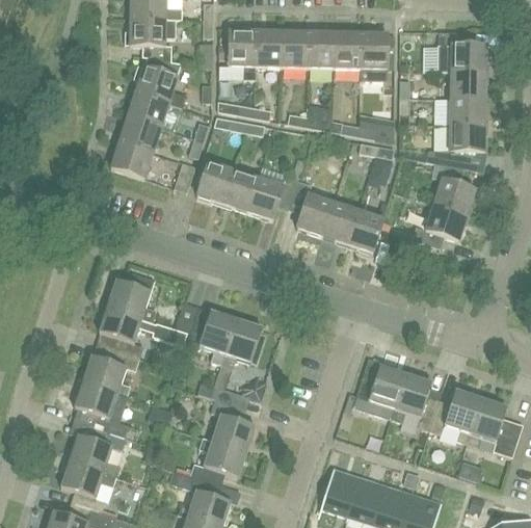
[(164,19),(164,0),(130,0),(130,19),(164,19)]
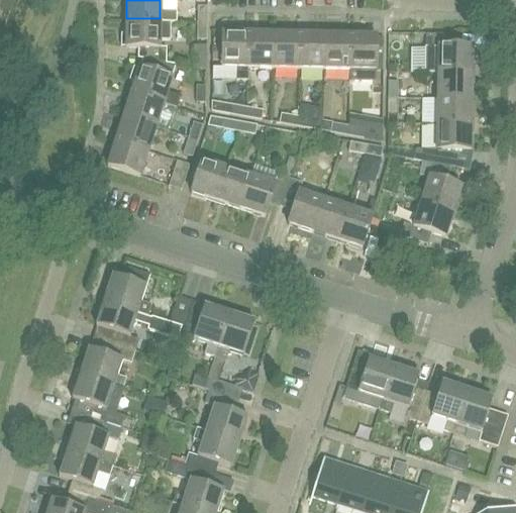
[(198,2),(198,19),(207,19),(207,2),(198,2)]
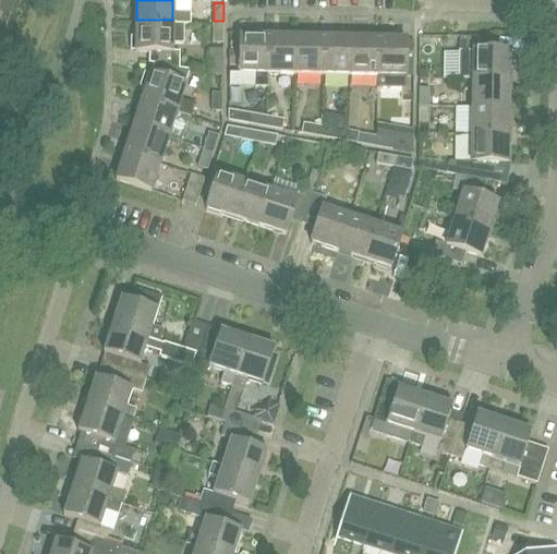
[(172,47),(172,40),(184,40),(184,21),(172,21),(172,20),(136,20),(136,46),(149,47),(149,60),(153,61),(180,65),(180,47),(172,47)]
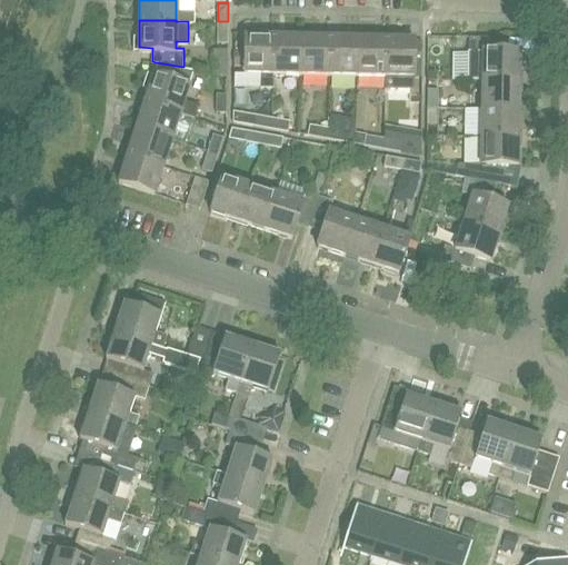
[(228,39),(228,21),(218,21),(218,38),(228,39)]
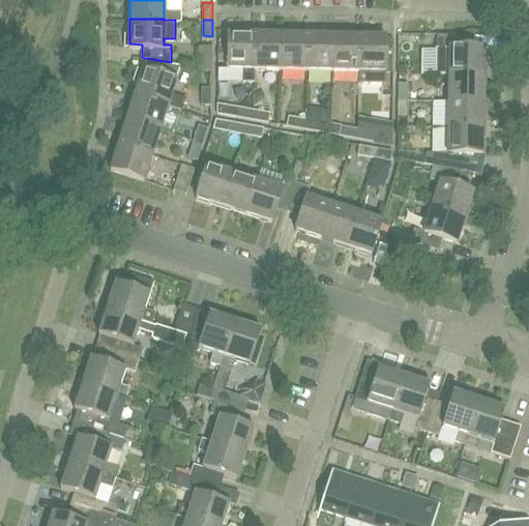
[(255,65),(256,30),(229,29),(228,65),(243,65),(243,80),(255,80),(255,65)]
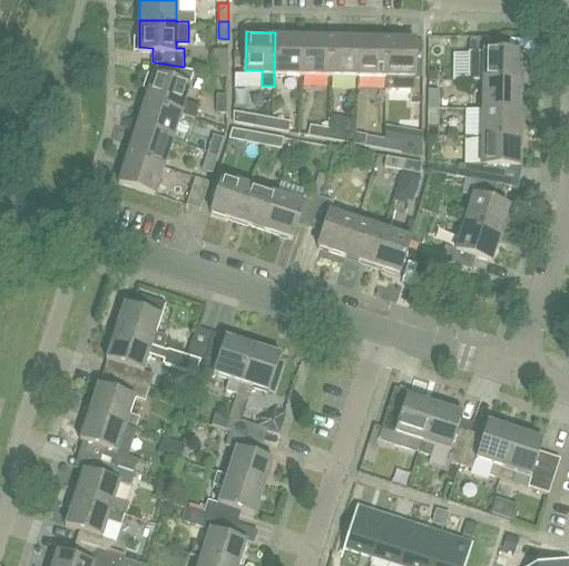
[(302,70),(303,32),(275,32),(274,70),(302,70)]
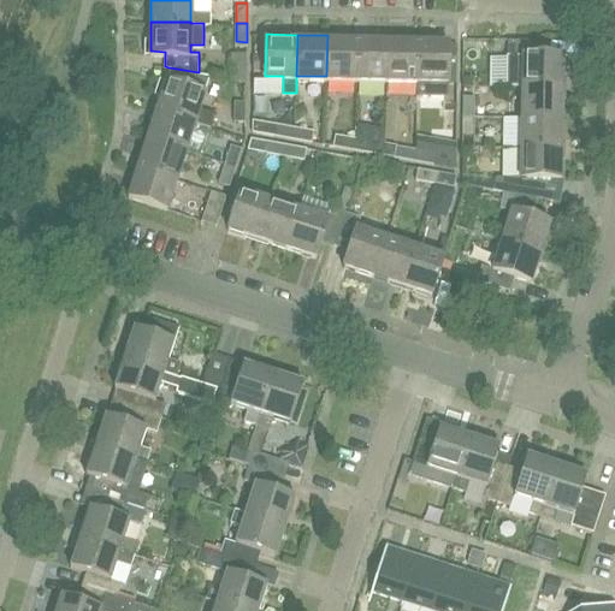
[(356,77),(358,36),(327,35),(326,76),(356,77)]
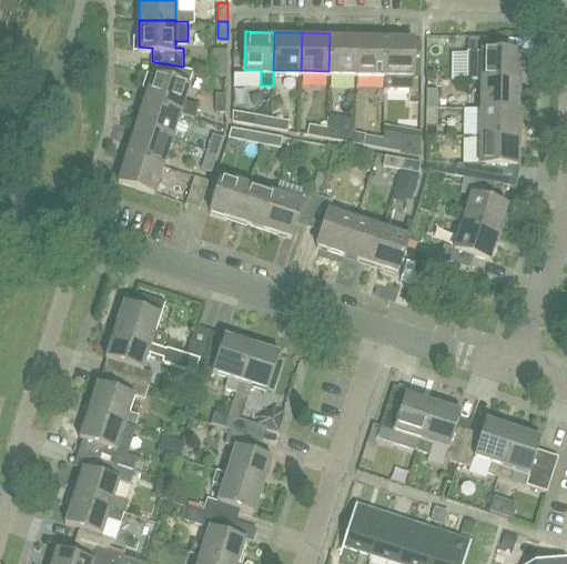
[(356,71),(357,33),(330,33),(328,71),(356,71)]
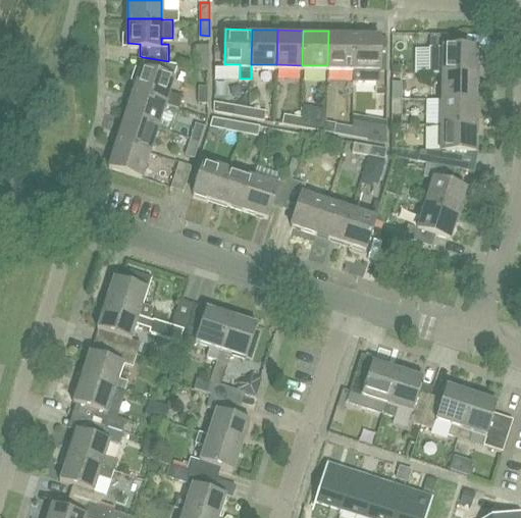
[(353,66),(354,32),(328,31),(327,65),(353,66)]
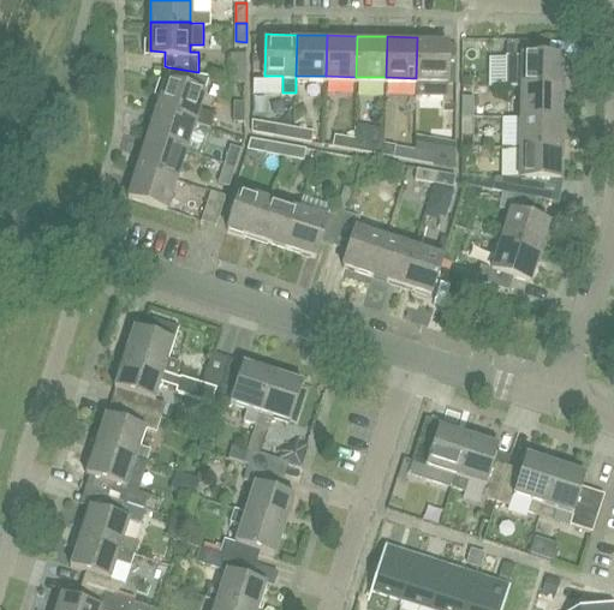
[(446,37),(417,37),(416,78),(446,78),(446,37)]
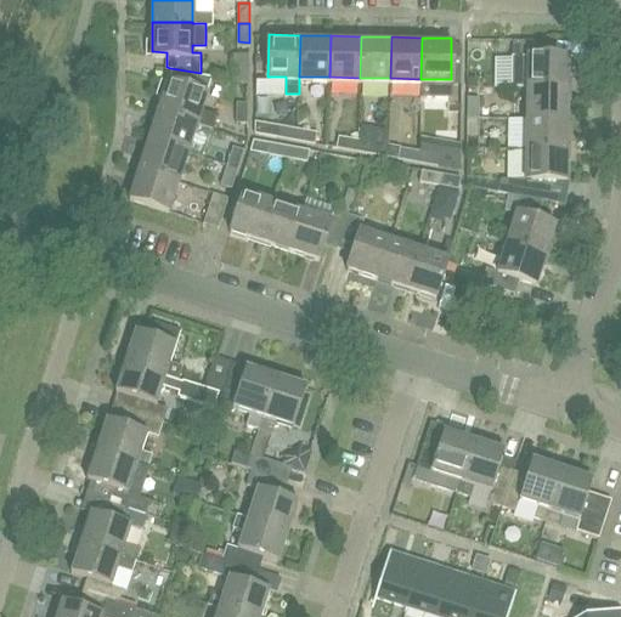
[(548,39),(517,39),(515,52),(526,52),(526,84),(566,84),(566,54),(548,54),(548,39)]
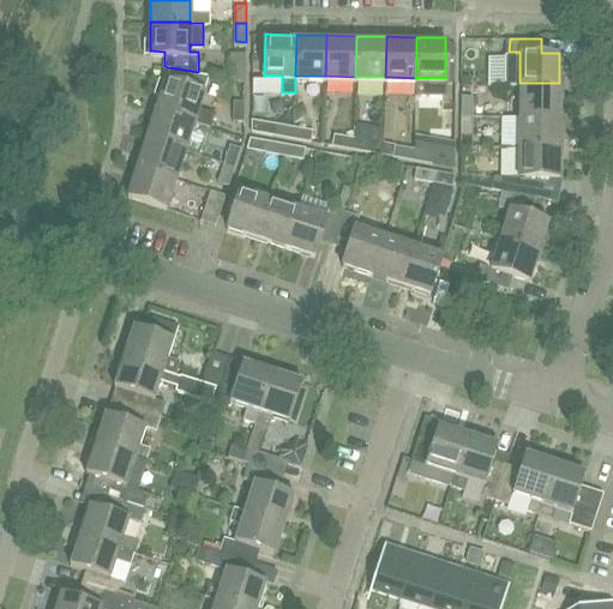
[(204,90),(198,88),(203,73),(198,72),(168,67),(164,78),(160,77),(155,90),(161,92),(155,108),(211,125),(215,112),(198,107),(204,90)]
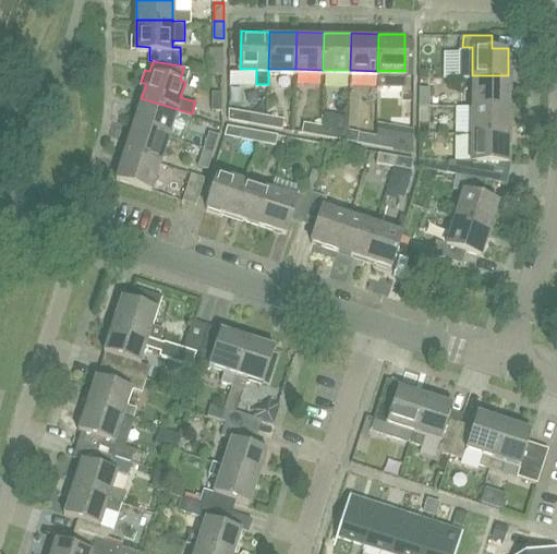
[(193,76),(214,75),(214,65),(192,68),(193,76)]
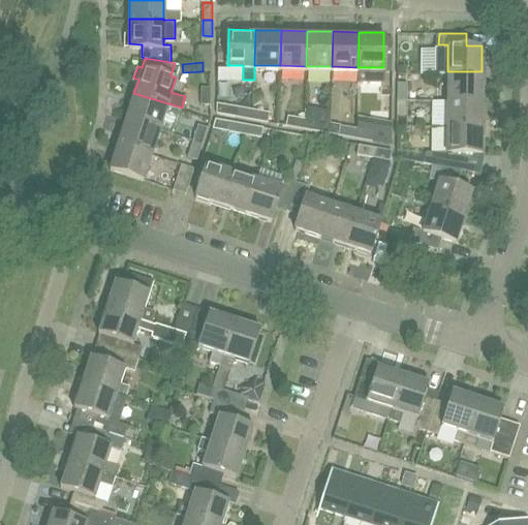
[(480,98),(482,71),(447,71),(446,97),(480,98)]
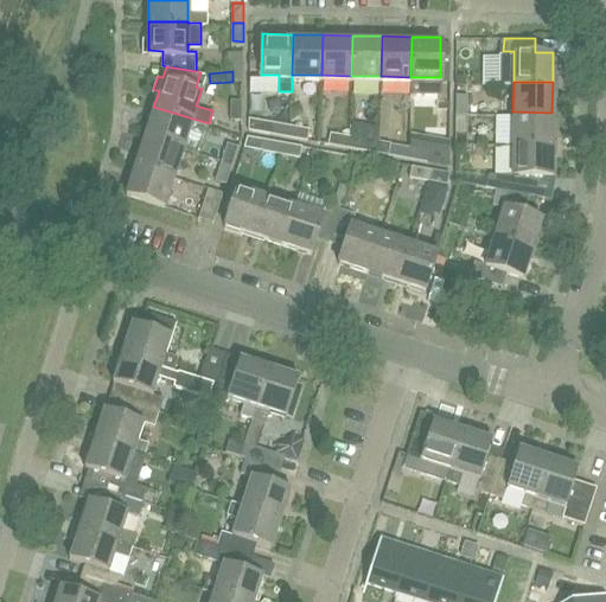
[(455,93),(454,110),(465,110),(465,93),(455,93)]
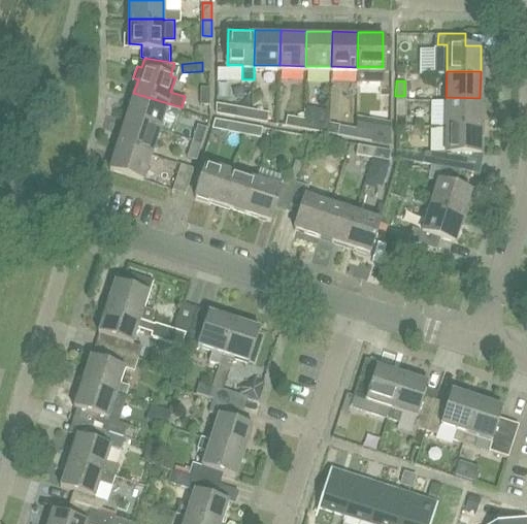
[(200,99),(209,100),(209,84),(201,84),(200,99)]
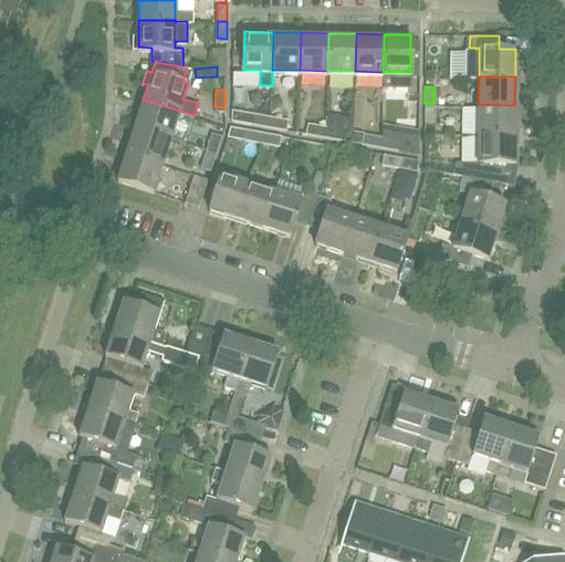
[(170,137),(178,111),(194,116),(195,115),(143,100),(135,126),(170,137)]
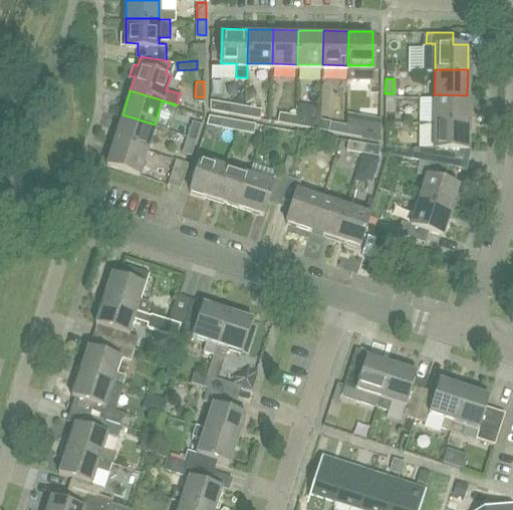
[(394,108),(394,93),(385,93),(385,108),(394,108)]
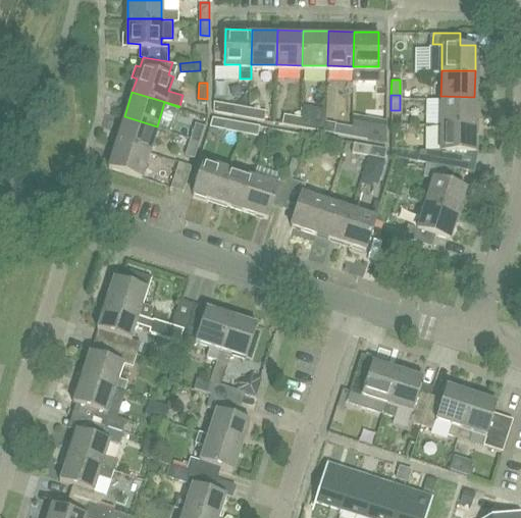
[(474,122),(474,97),(440,96),(439,121),(474,122)]
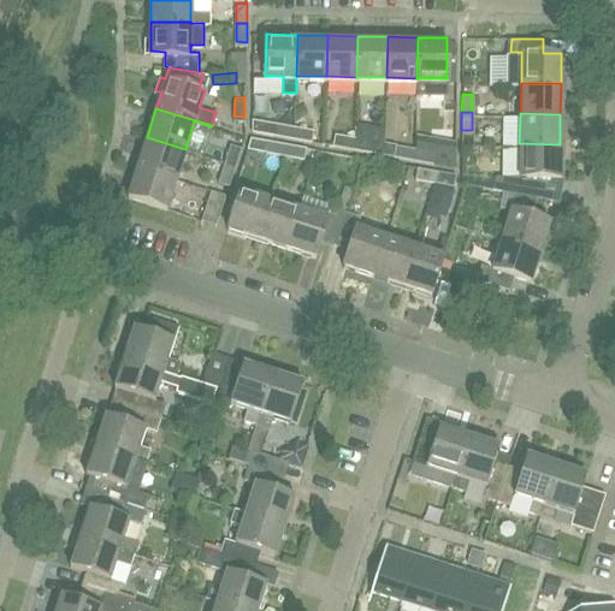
[(293,134),(295,124),(275,120),(253,117),(253,126),(293,134)]
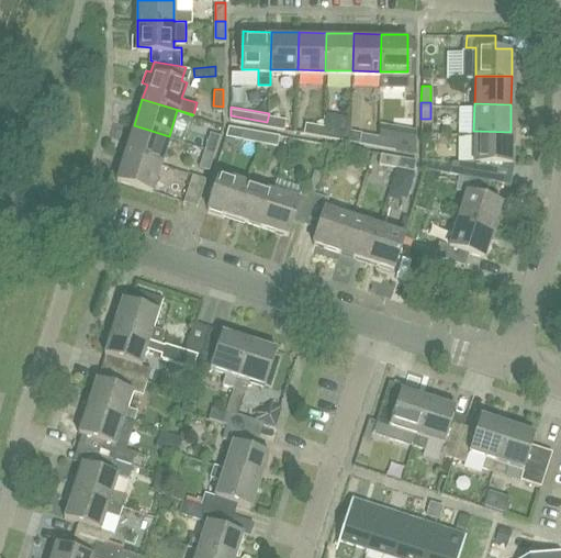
[(327,112),(325,124),(324,124),(322,133),(351,138),(351,130),(341,127),(344,115),(327,112)]
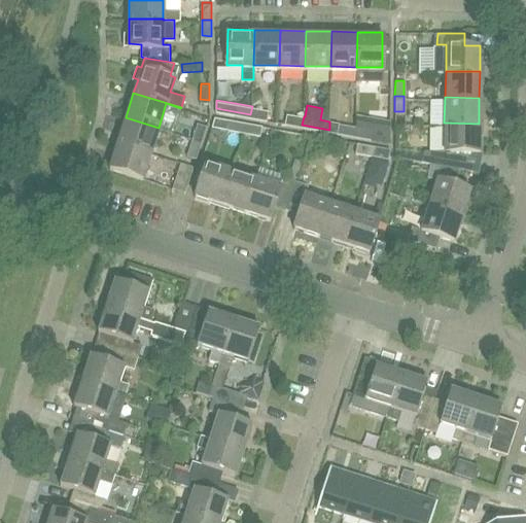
[(267,109),(252,106),(250,114),(266,117),(267,109)]
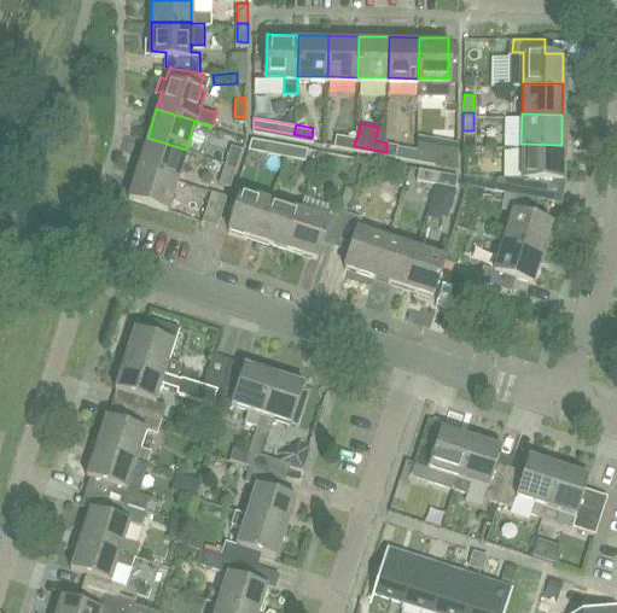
[(354,146),(356,136),(336,133),(333,142),(354,146)]
